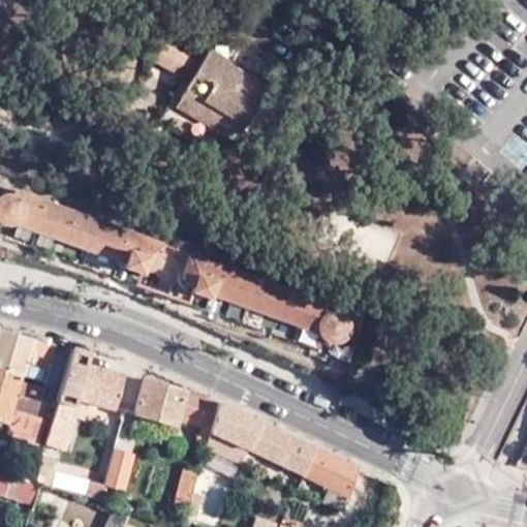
[(215,39),(182,97),(217,118),(243,132),(268,86),(231,64),(237,54),(215,39)]
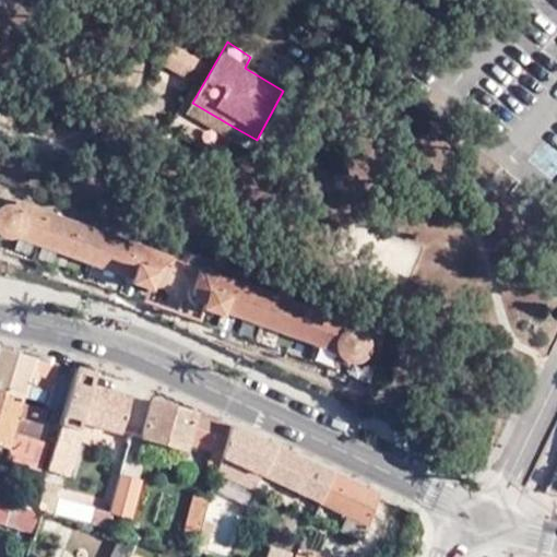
[(209,63),(175,46),(163,66),(196,84),(209,63)]
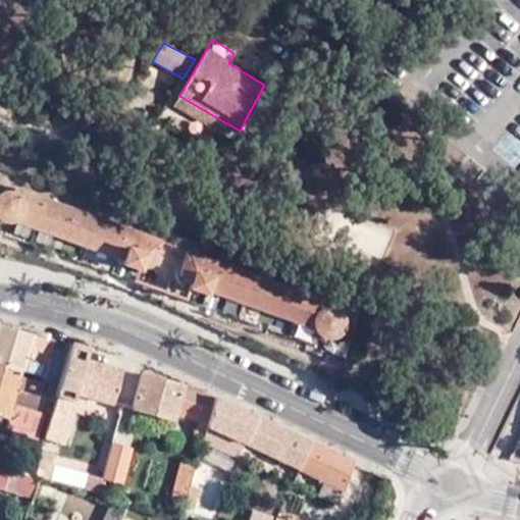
[(214,116),(179,96),(174,105),(209,125),(214,116)]
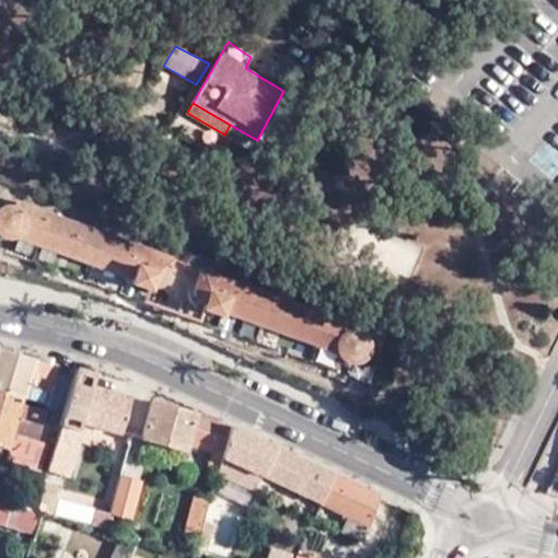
[(158,288),(165,288),(176,260),(18,201),(15,209),(7,209),(0,211),(0,236),(1,237),(7,240),(18,236),(134,280),(132,285),(151,292),(154,286),(158,288)]
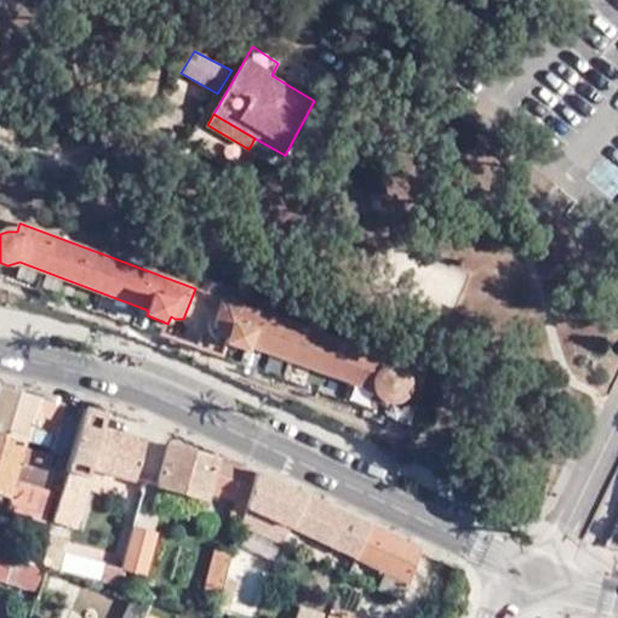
[(219,284),(209,279),(204,291),(216,296),(219,284)]
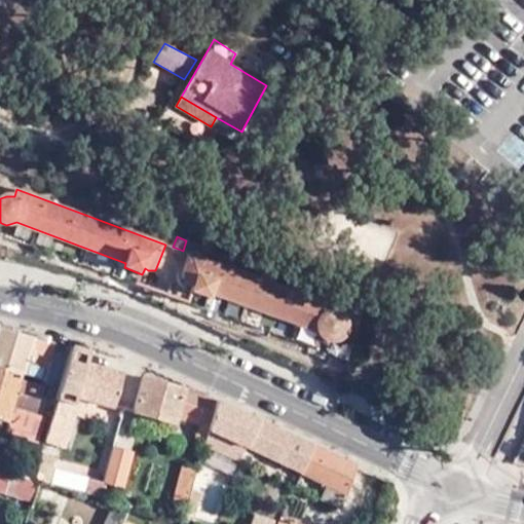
[(338,311),(339,307),(192,253),(185,274),(186,279),(188,284),(194,287),(191,291),(209,298),(211,293),(321,334),(323,337),(327,341),(334,340),(339,339),(343,336),(347,329),(348,323),(344,315),(340,312),(338,311)]
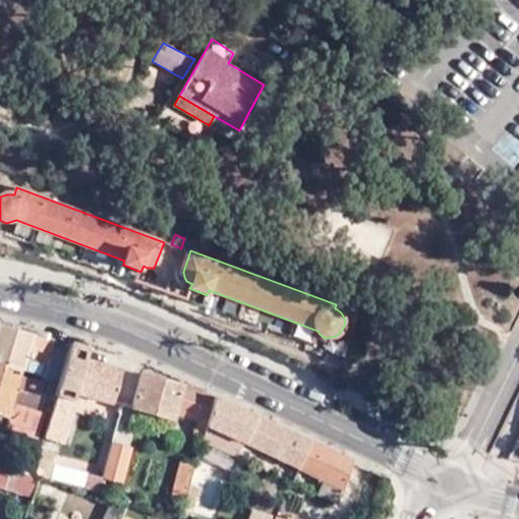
[(0,323),(0,359),(0,360),(11,327),(0,323)]
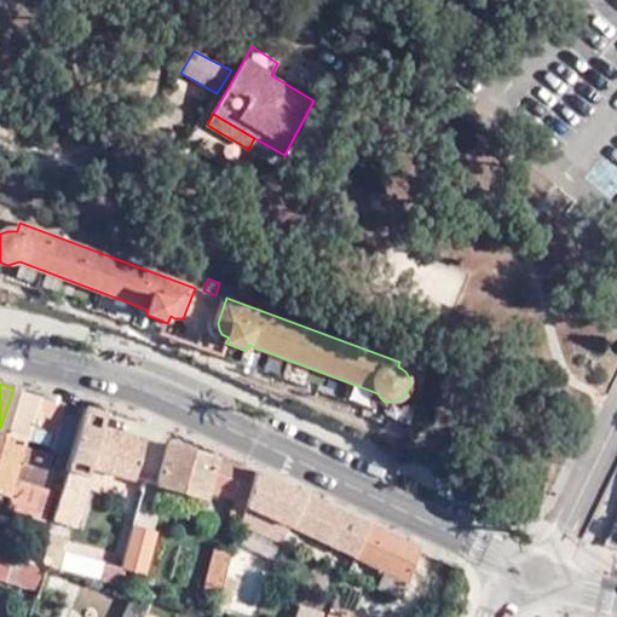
[(13,388),(0,428),(28,437),(32,426),(56,433),(64,403),(13,388)]
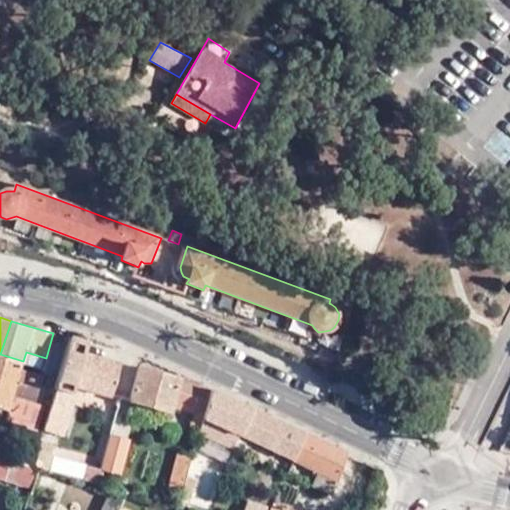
[(57,379),(76,385),(85,354),(89,336),(71,329),(69,337),(58,373),(56,379),(57,379)]
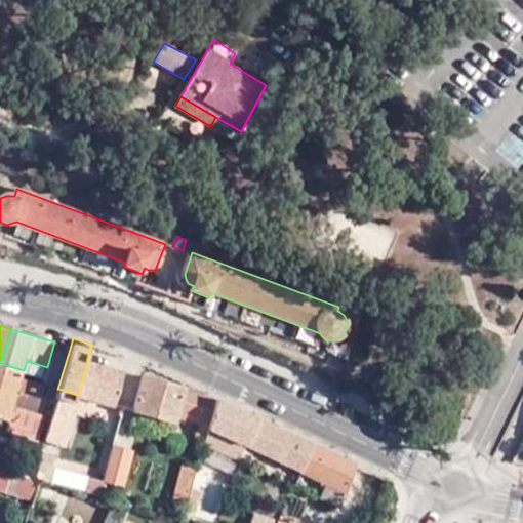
[(0,362),(0,416),(7,419),(11,407),(12,406),(22,378),(24,370),(0,363),(0,362)]
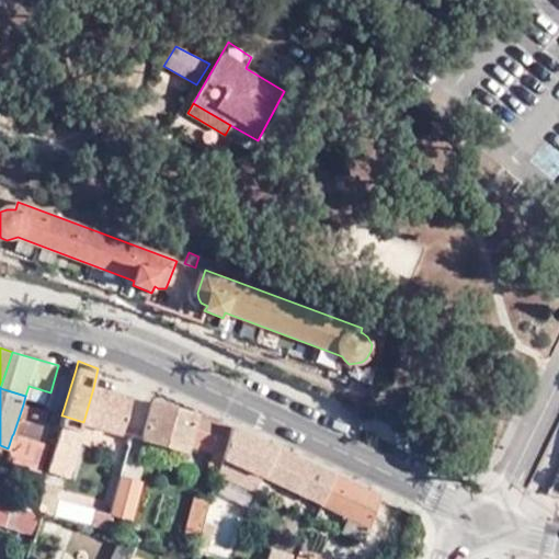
[(93,388),(83,422),(122,434),(132,399),(93,388)]
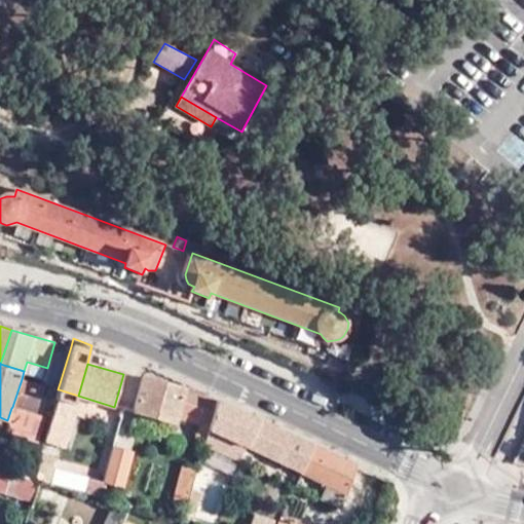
[(218,399),(184,383),(183,387),(144,377),(134,411),(176,424),(180,411),(201,419),(212,422),(218,399)]
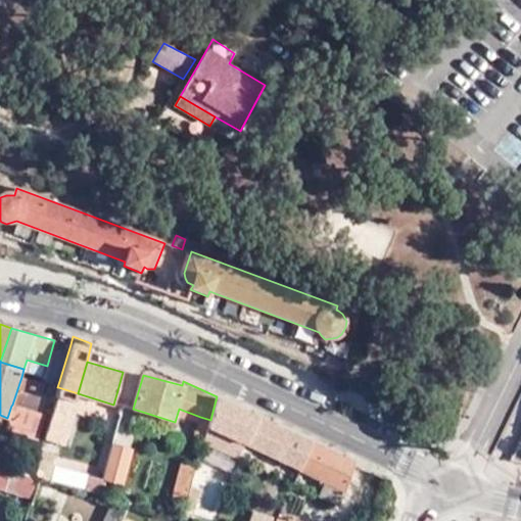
[(12,405),(11,406),(43,416),(52,387),(21,377),(12,405)]
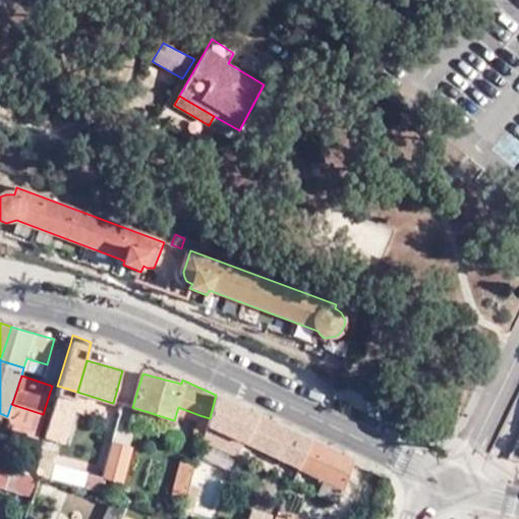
[(55,394),(75,400),(77,392),(58,386),(55,394)]
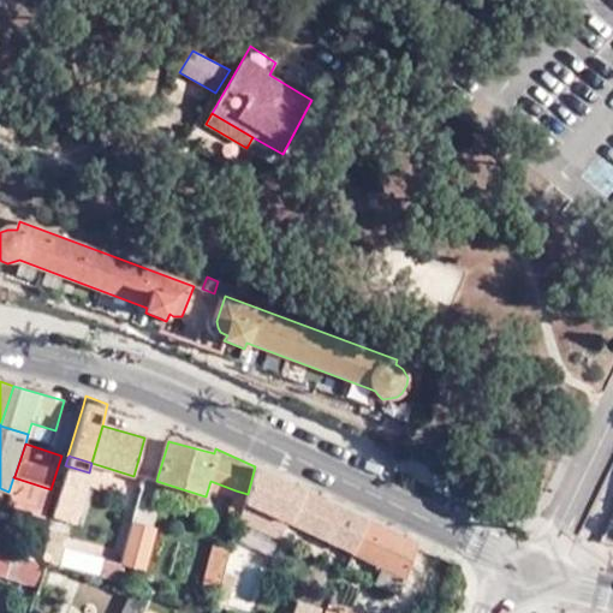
[(81,480),(88,476),(89,472),(65,465),(64,470),(66,471),(65,475),(81,480)]
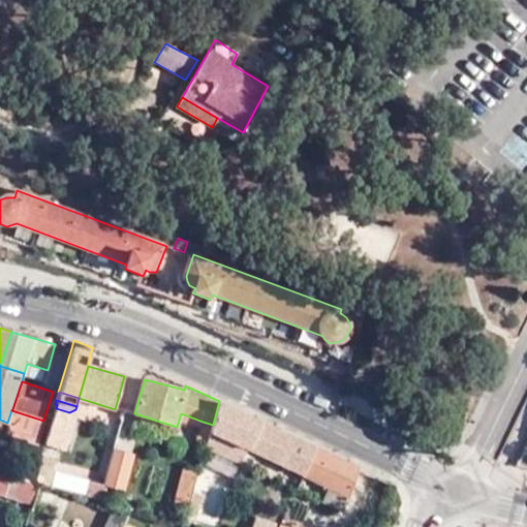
[(241,411),(219,401),(213,425),(211,432),(224,439),(231,422),(235,424),(241,411)]
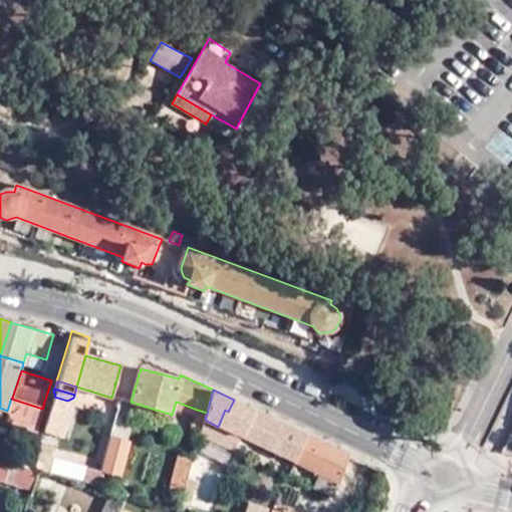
[(54,397),(43,432),(56,436),(67,402),(54,397)]
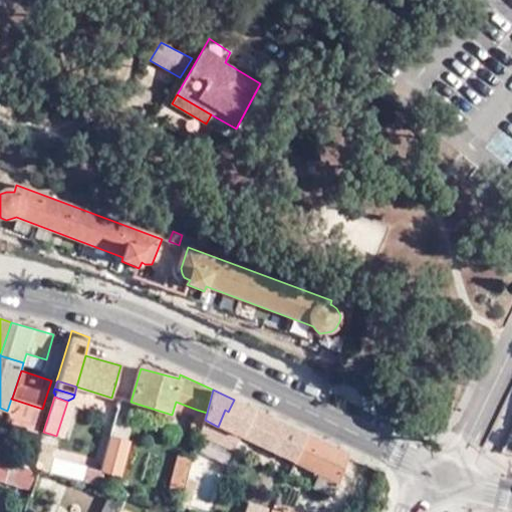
[(240,438),(253,409),(234,400),(228,412),(225,410),(218,427),(230,432),(240,438)]
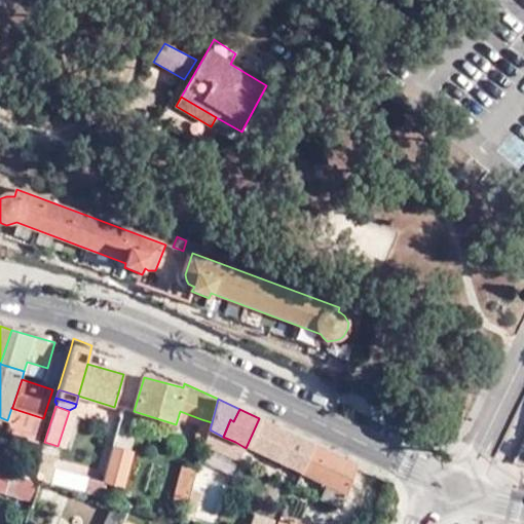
[(301,475),(314,445),(259,418),(246,448),(301,475)]
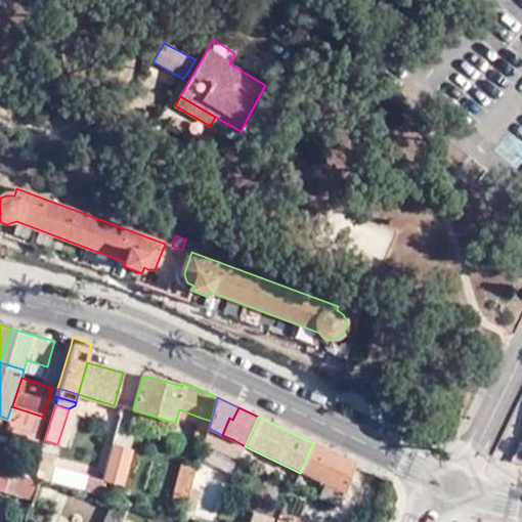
[(201,418),(194,439),(205,442),(209,428),(211,421),(201,418)]
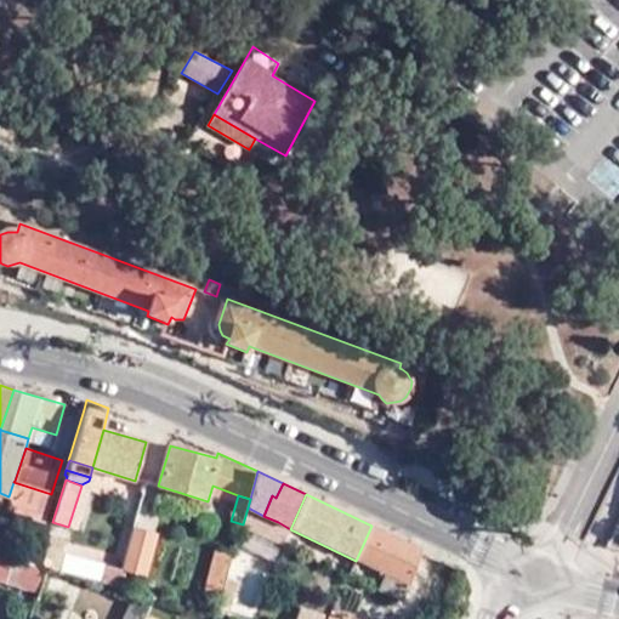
[(248,507),(243,524),(244,524),(271,538),(278,522),(263,516),(248,507)]
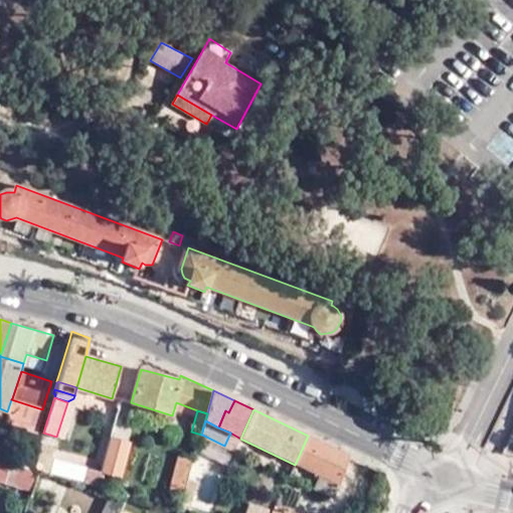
[(334,499),(349,459),(350,456),(308,436),(295,465),(290,476),(299,481),(305,469),(322,477),(316,490),(334,499)]
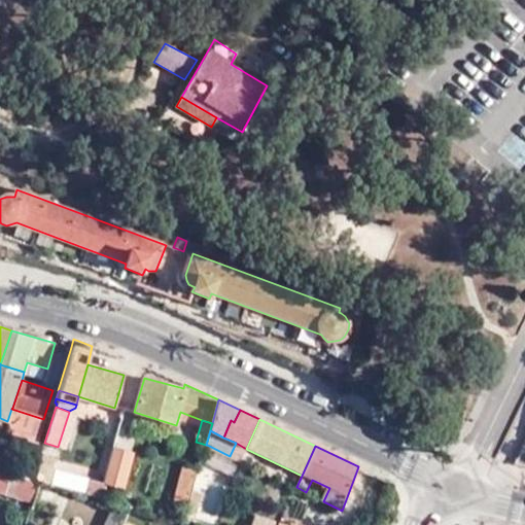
[(104,485),(102,498),(105,499),(106,499),(109,485),(123,489),(132,453),(114,448),(105,485),(104,485)]
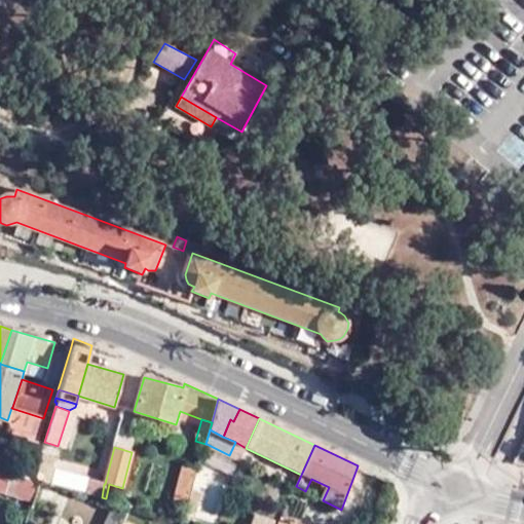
[(57,456),(45,453),(40,471),(45,473),(43,477),(49,479),(57,456)]
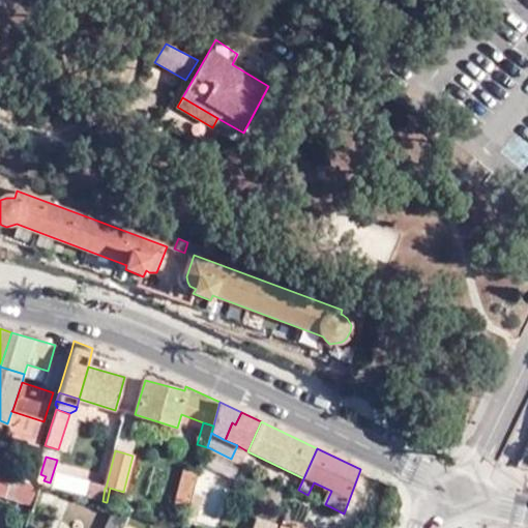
[(199,473),(199,472),(185,469),(176,505),(189,509),(189,508),(192,504),(193,500),(199,474),(199,473)]
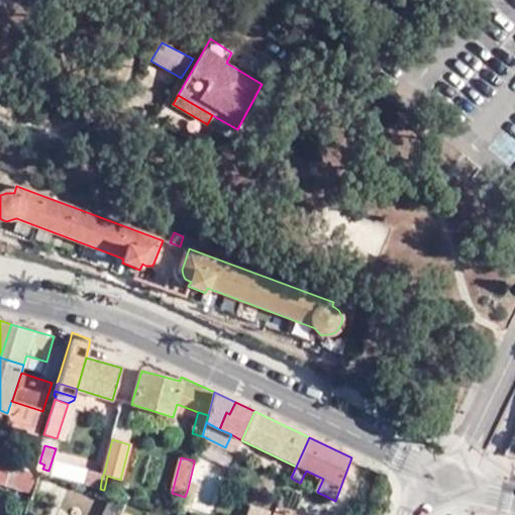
[(0,482),(32,493),(40,473),(33,470),(32,470),(0,459),(0,482)]
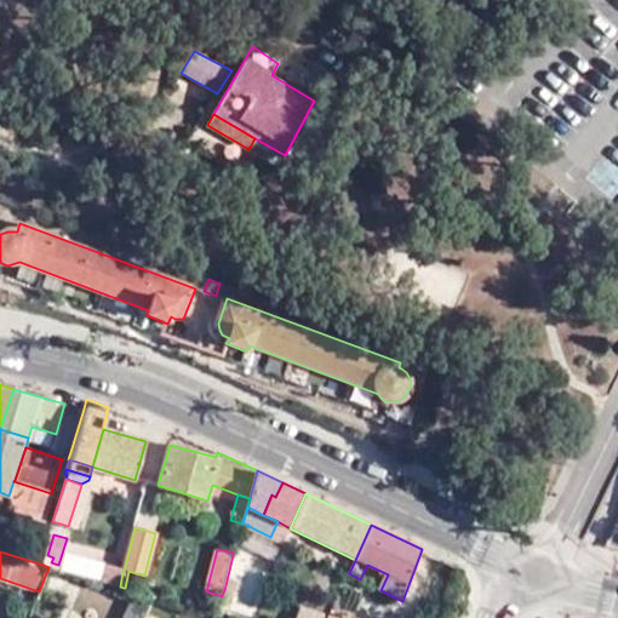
[(106,567),(102,582),(120,587),(122,571),(106,567)]
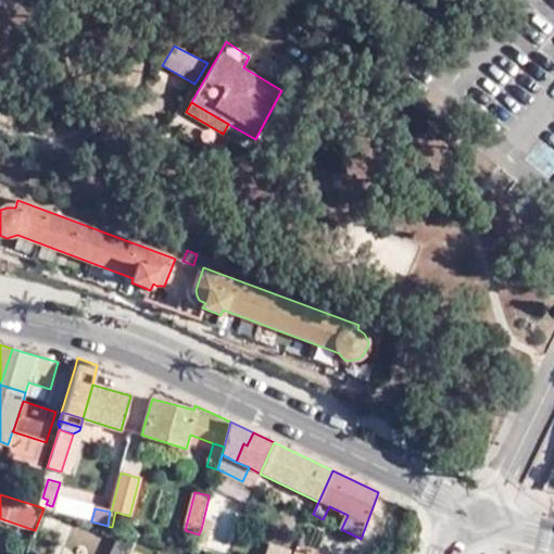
[(199,533),(199,534),(198,540),(204,541),(208,531),(201,529),(199,533)]
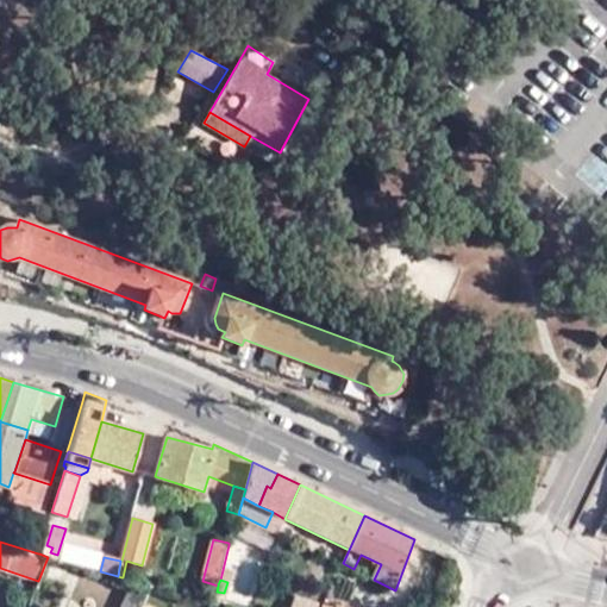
[(200,590),(198,598),(205,600),(208,593),(200,590)]
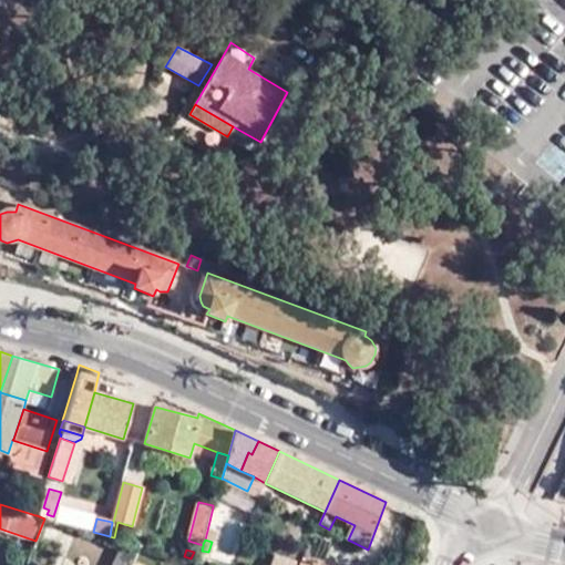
[(275,553),(270,564),(295,564),(296,562),(275,553)]
